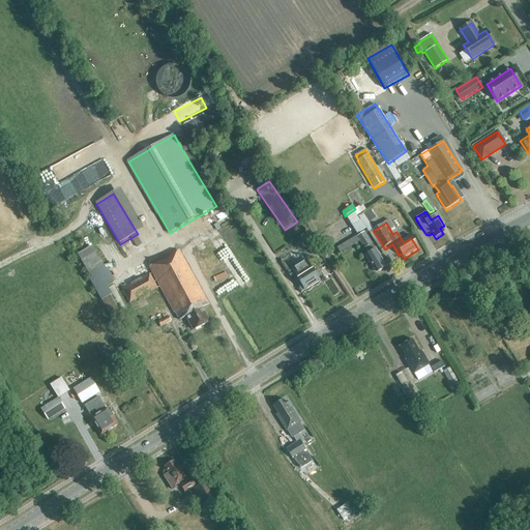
[(356,235),(336,247),(340,253),(359,241),(358,239),(359,239),(356,235)]
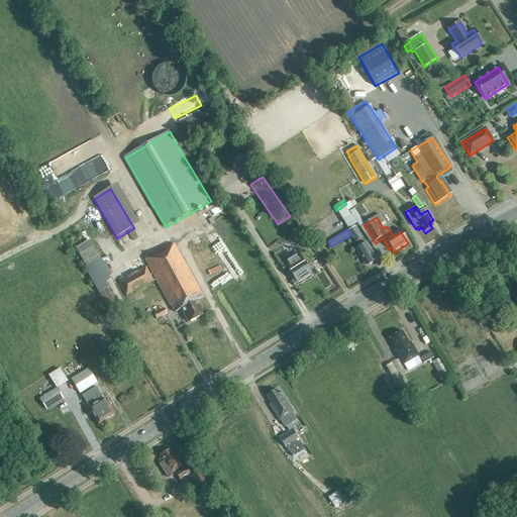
[(350,233),(349,233),(350,235),(359,250),(360,251),(358,252),(367,266),(369,265),(370,265),(373,264),(373,262),(376,261),(367,246),(365,247),(362,241),(363,241),(355,229),(350,233)]
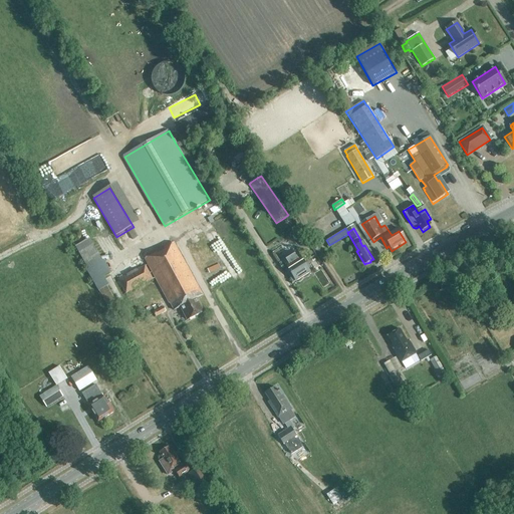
[(103,292),(114,288),(107,272),(111,271),(95,235),(81,241),(89,260),(103,292)]
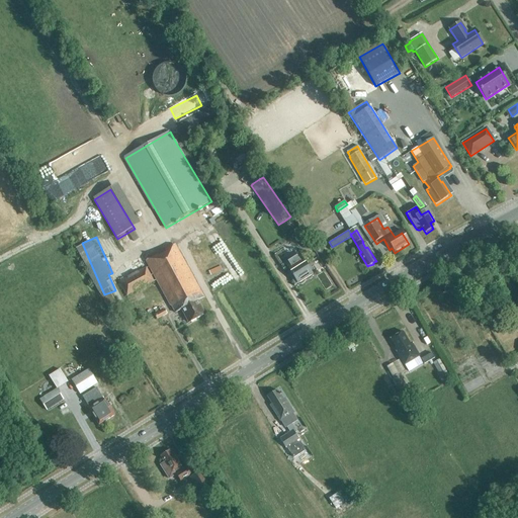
[(217,246),(221,252),(229,247),(226,241),(217,246)]
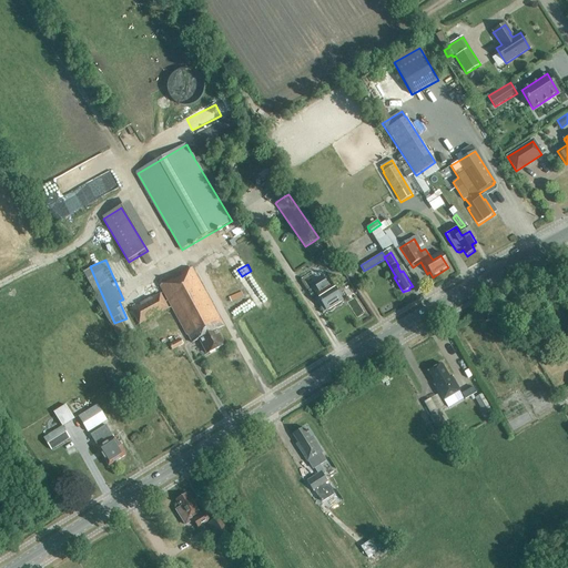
[(216,333),(223,328),(224,328),(192,270),(160,288),(166,300),(164,301),(161,295),(132,312),(140,325),(169,310),(165,304),(169,303),(182,328),(186,337),(188,337),(193,346),(200,343),(208,357),(225,347),(216,333)]
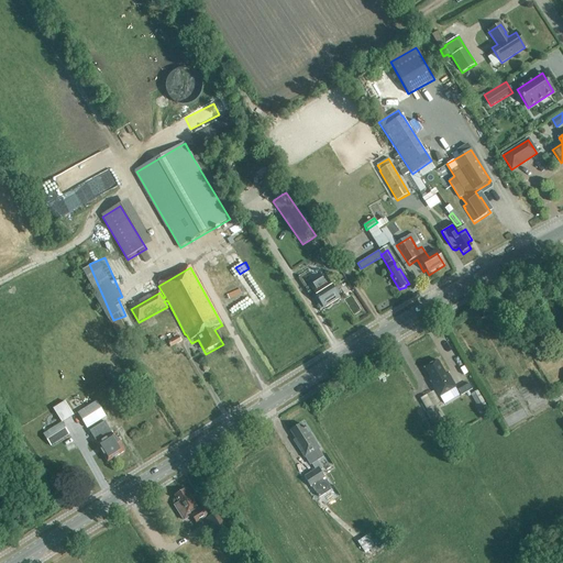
[(339,300),(338,298),(339,297),(324,275),(308,285),(315,295),(312,296),(321,311),(320,312),(340,300),(340,299),(339,300)]
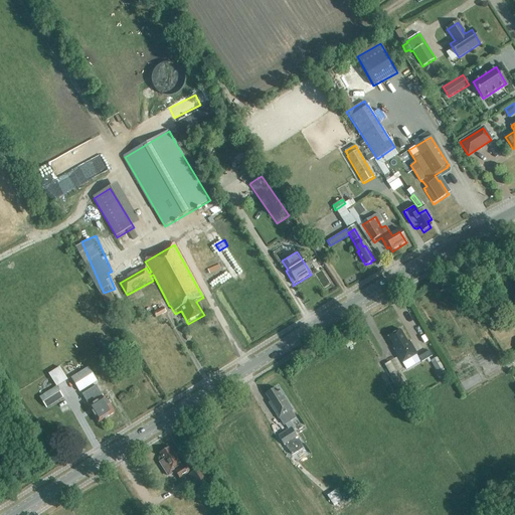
[(416,353),(408,340),(406,341),(399,329),(387,337),(394,348),(392,349),(400,362),(416,353)]
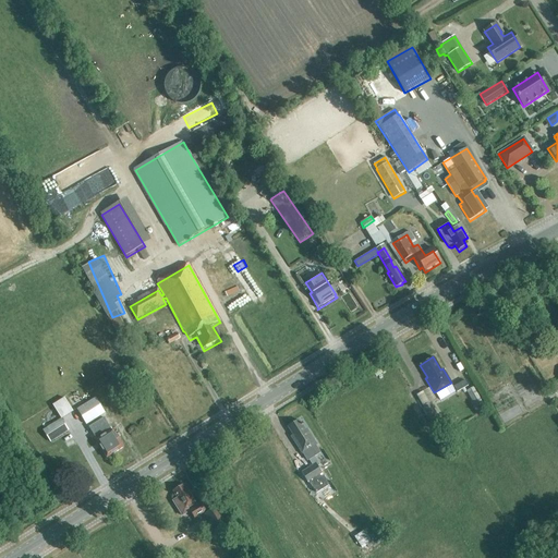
[(464,380),(453,387),(457,392),(468,386),(464,380)]
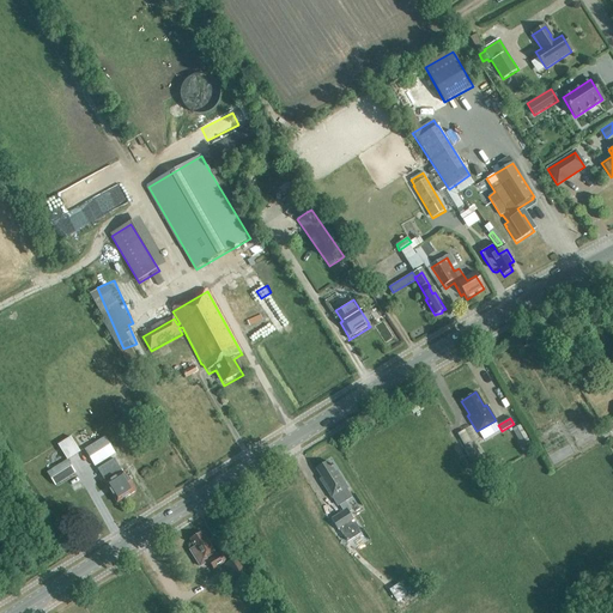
[(513,430),(522,448),(530,443),(520,425),(513,430)]
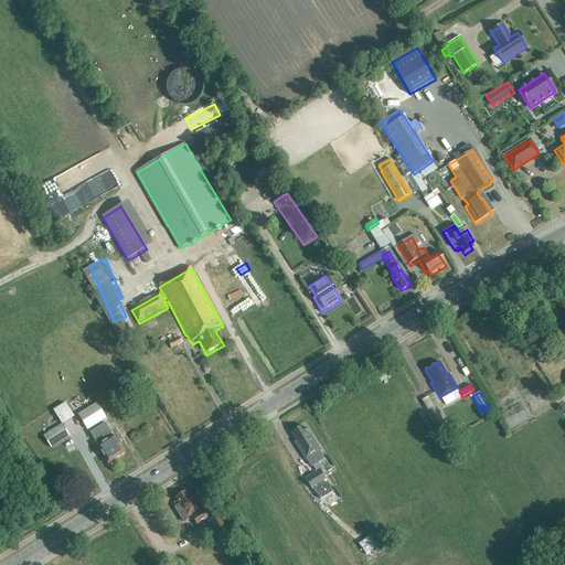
[(87,429),(106,418),(97,403),(78,415),(87,429)]
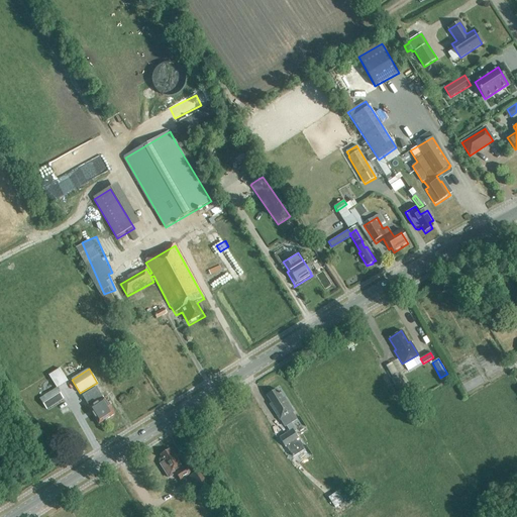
[(60,370),(49,376),(58,388),(68,382),(60,370)]
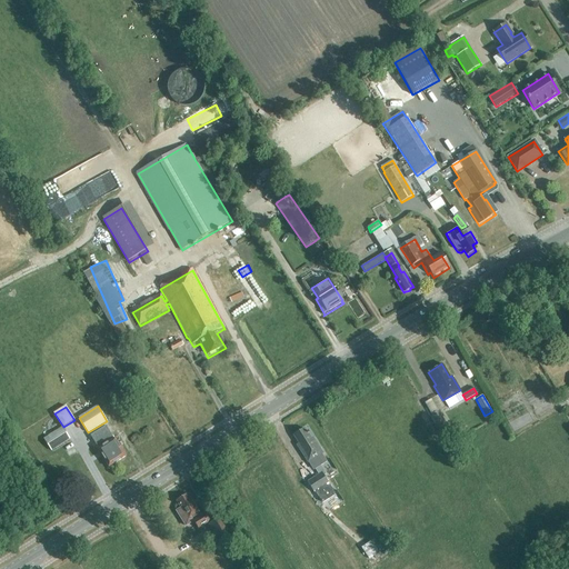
[(438,410),(430,415),(443,437),(451,432),(438,410)]
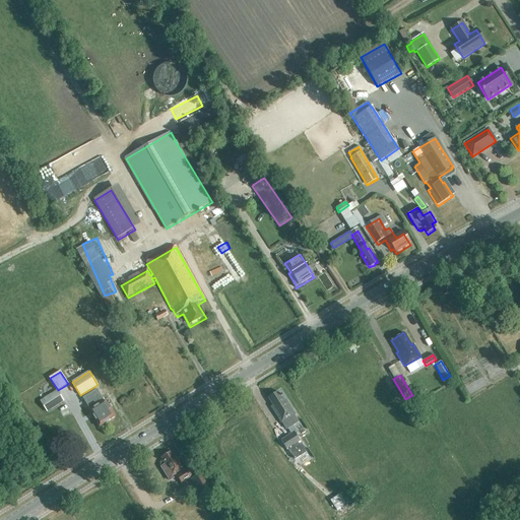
[(64,401),(57,391),(40,401),(47,412),(64,401)]
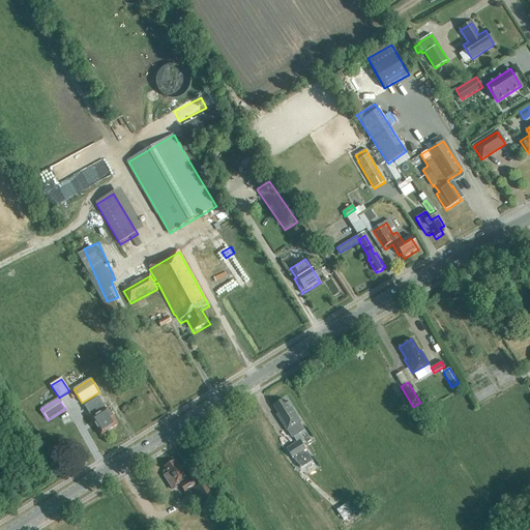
[(285,400),(274,406),(278,413),(277,414),(280,418),(288,432),(290,431),(294,438),(298,443),(288,449),(294,459),(295,459),(301,468),(312,461),(306,451),(306,450),(302,443),(304,442),(299,433),(303,430),(300,424),(302,422),(293,408),(291,409),(285,400)]
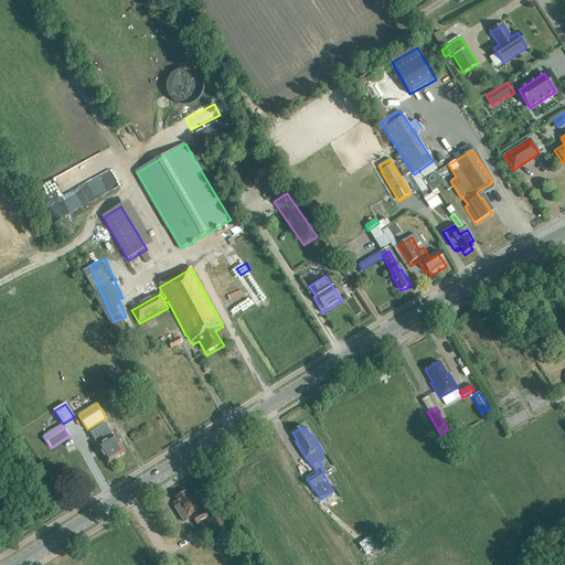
[(108,465),(126,454),(114,435),(113,436),(107,427),(93,436),(98,445),(96,446),(108,465)]
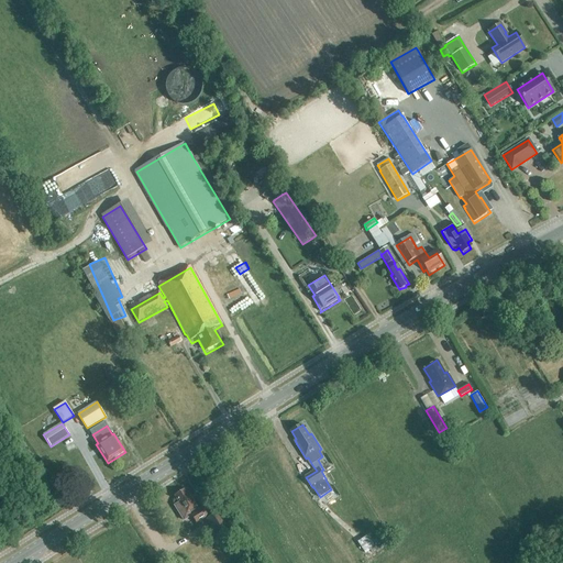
[(197,522),(197,521),(208,515),(203,507),(199,510),(186,488),(176,495),(179,501),(175,505),(185,519),(192,515),(197,522)]
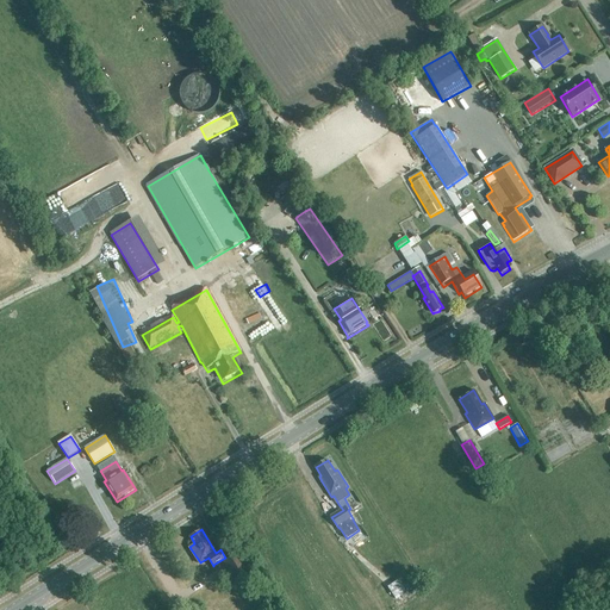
[(236,555),(224,562),(235,580),(247,573),(236,555)]
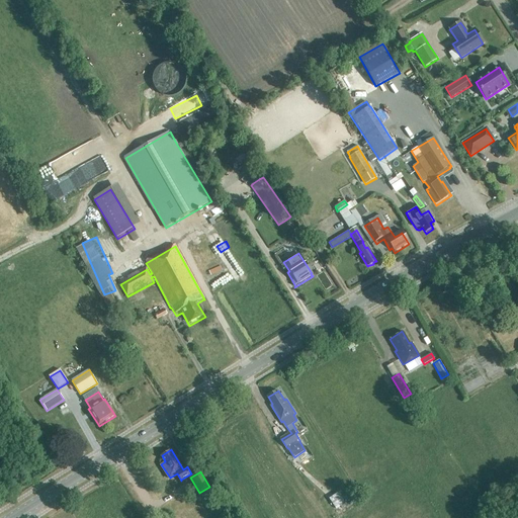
[(338,493),(329,499),(335,507),(344,501),(338,493)]
